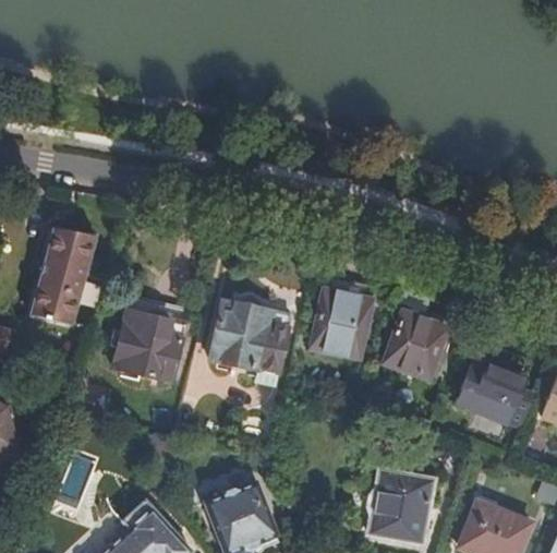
[(96,236),(52,227),(31,313),(71,325),(96,236)]
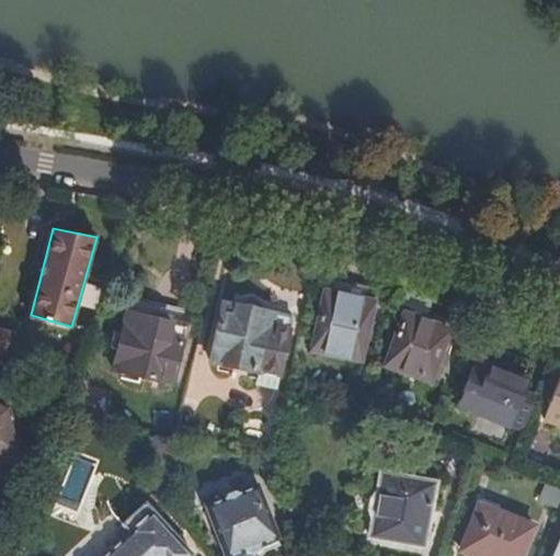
[(373,299),(324,288),(312,348),(360,358),(373,299)]
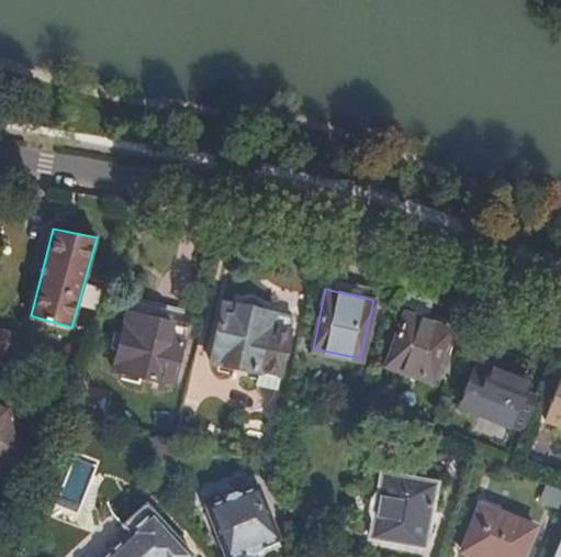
[(156,374),(176,378),(187,329),(189,330),(193,311),(132,297),(114,369),(155,379),(156,374)]
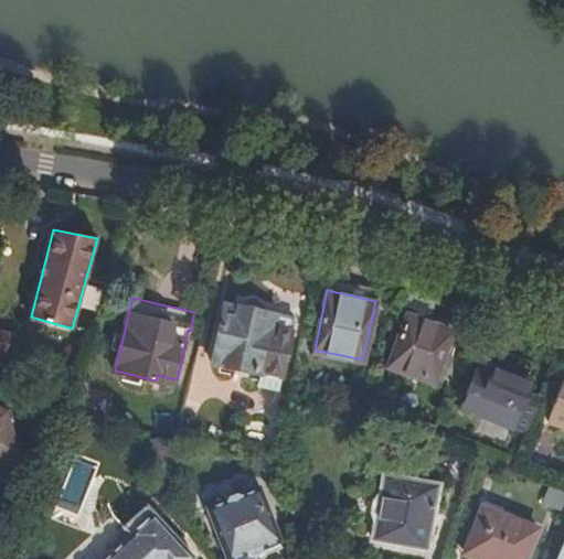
[(261,372),(282,376),(294,316),(224,303),(213,362),(261,372)]
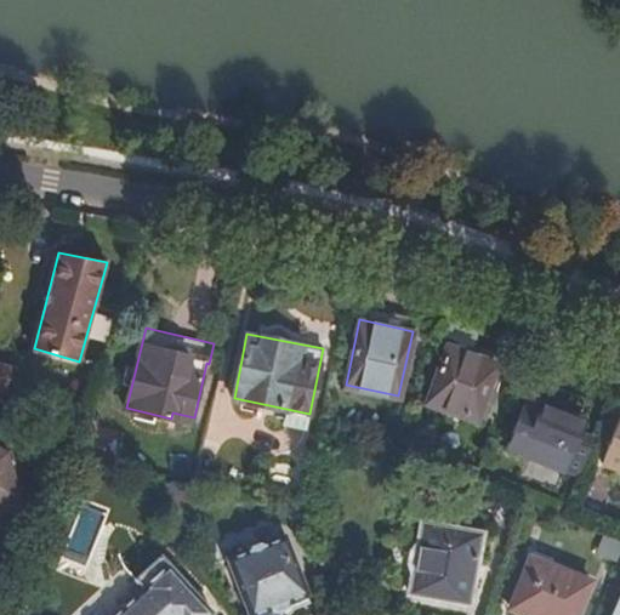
[(496,364),(447,346),(427,400),(477,419),(496,364)]
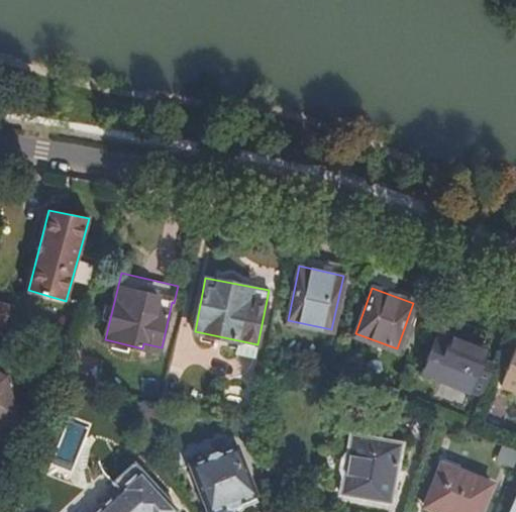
[(10,307),(0,304),(0,333),(3,334),(10,307)]
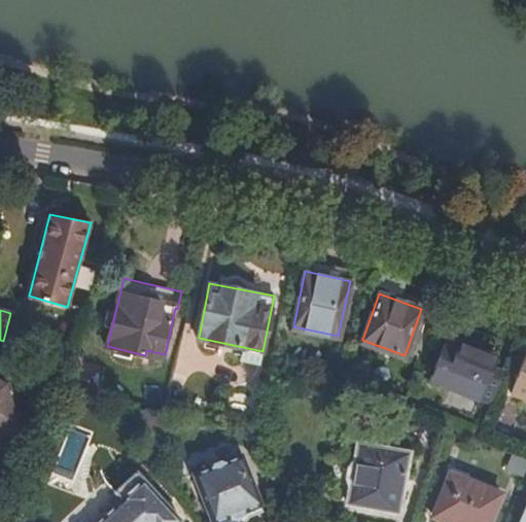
[(461,357),(466,344),(460,341),(455,355),(461,357)]
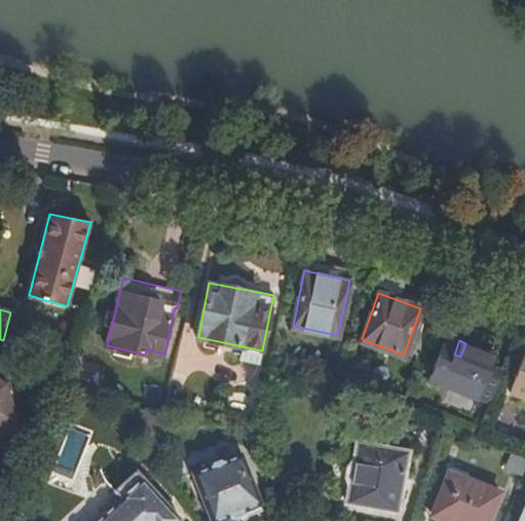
[(495,355),(465,343),(460,357),(454,355),(441,349),(430,377),(443,381),(443,383),(479,396),(495,355)]
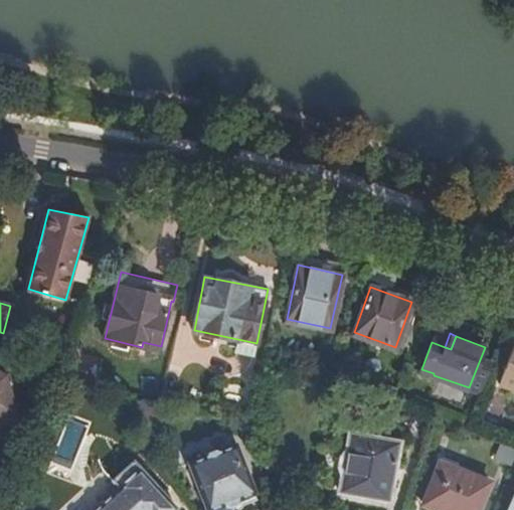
[(253,354),(257,343),(237,339),(235,350),(253,354)]
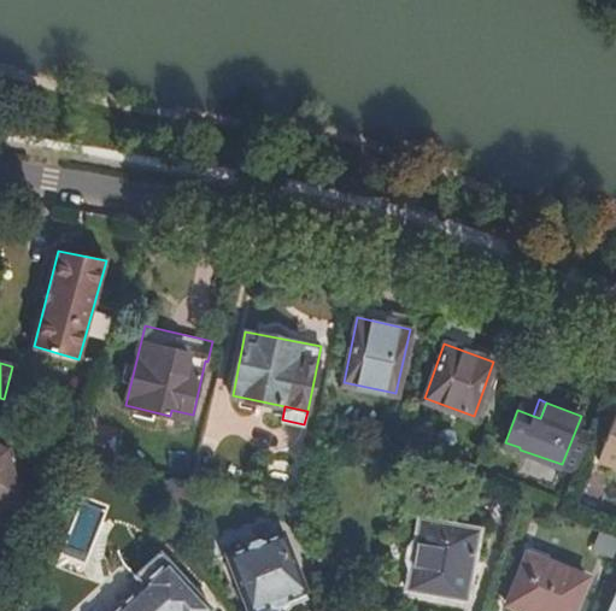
[(191,421),(193,415),(171,410),(170,416),(191,421)]
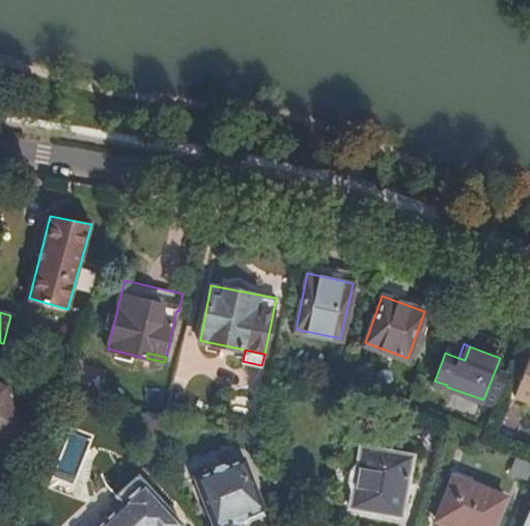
[(529,355),(515,394),(529,399),(529,355)]
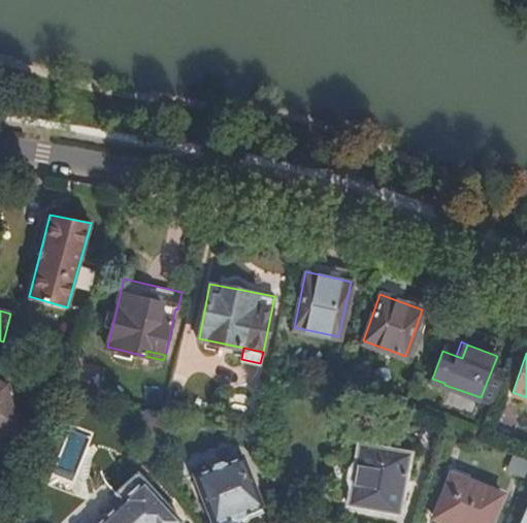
[(9,383),(0,378),(0,430),(22,425),(9,383)]
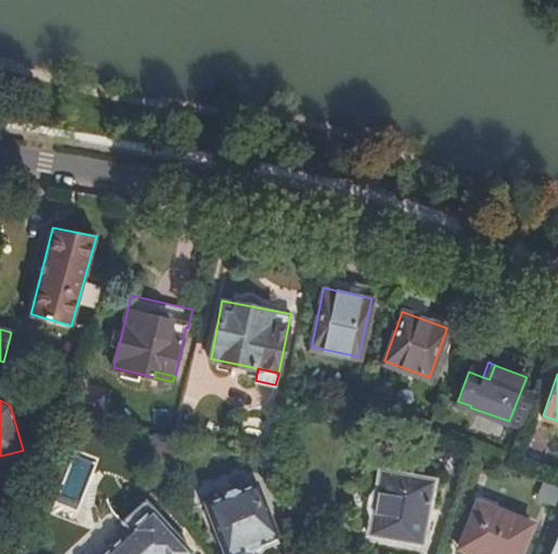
[(436,479),(381,470),(378,487),(375,494),(371,505),(374,513),(371,534),(425,543),(436,479)]
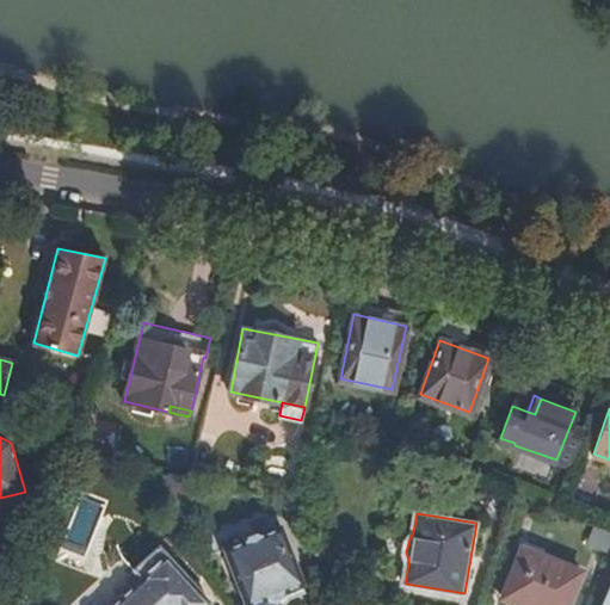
[(303,584),(282,526),(260,535),(258,532),(247,537),(246,541),(227,549),(248,604),(303,584)]
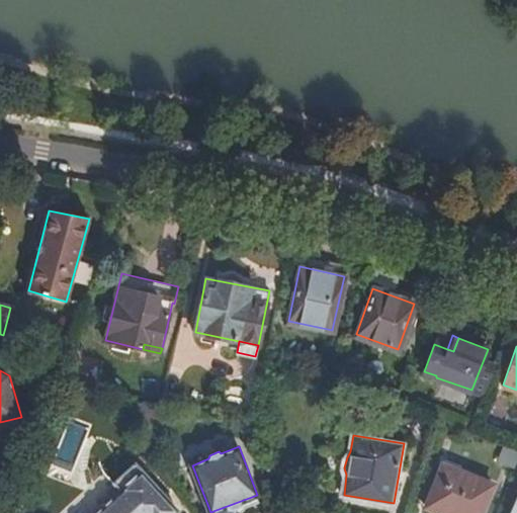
[(481,512),(494,483),(444,463),(428,505),(446,512),(481,512)]
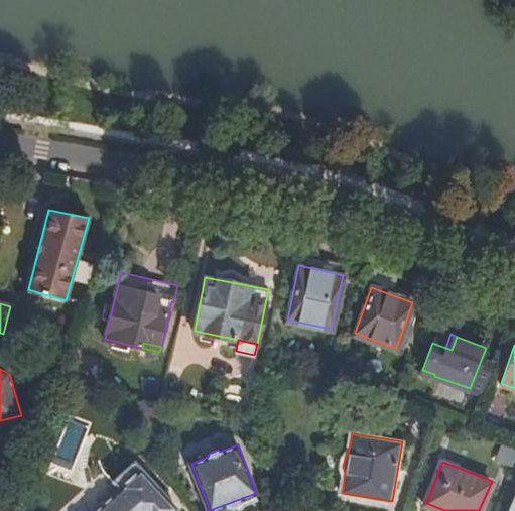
[(106,504),(112,510),(178,510),(180,510),(137,463),(115,483),(122,490),(106,504)]
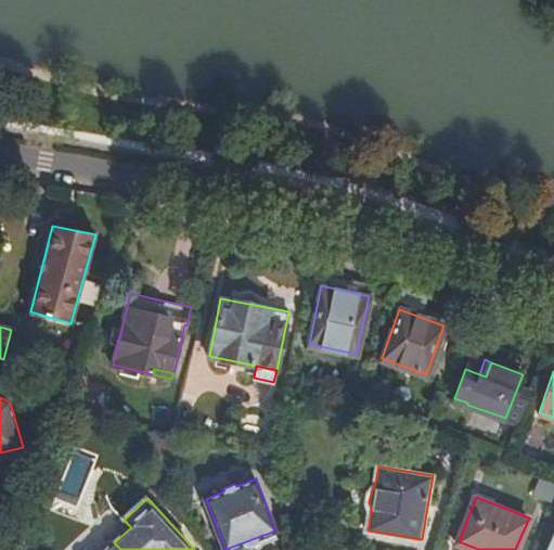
All buildings are outlined.
